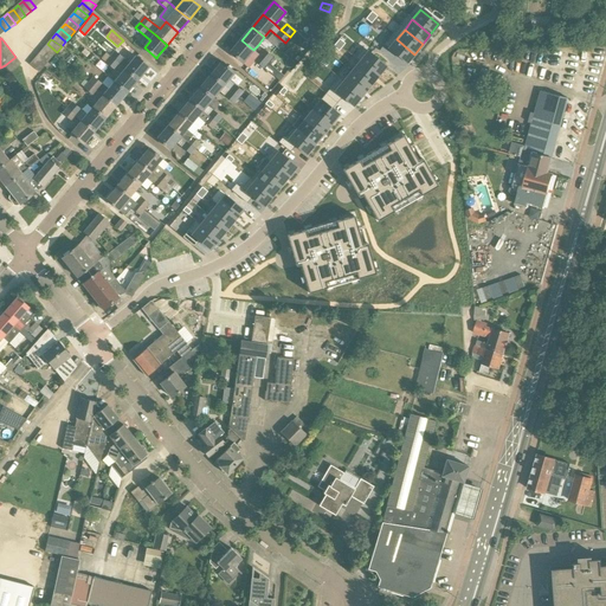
[(397,39),(388,50),(406,64),(414,55),(397,39)]
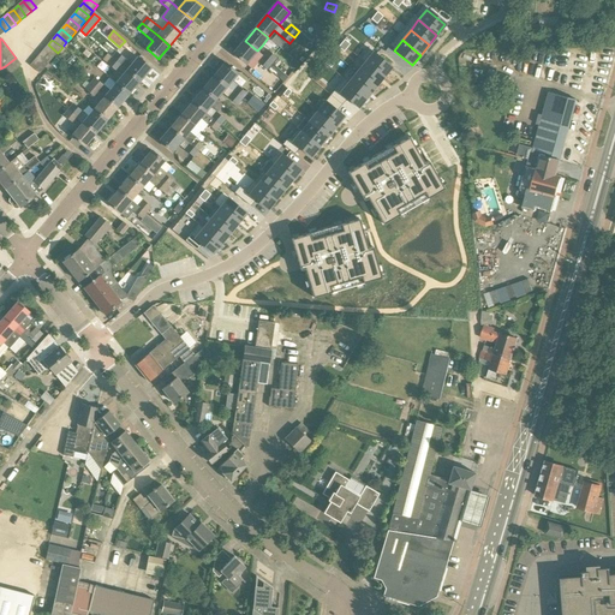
[(257,51),(245,41),(233,54),(246,64),(252,57),(272,73),(278,67),(272,64),(263,57),(257,51)]
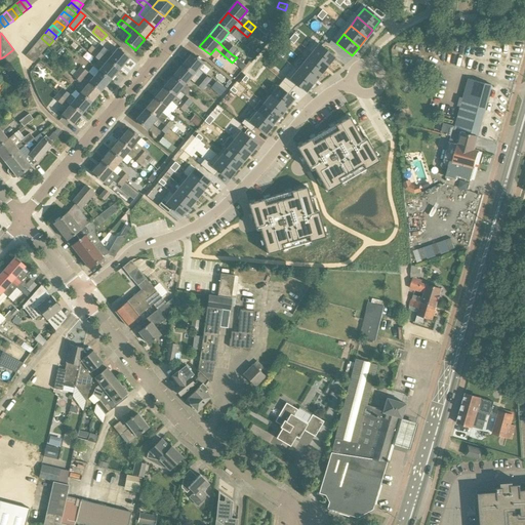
[(45,49),(49,45),(41,38),(37,43),(45,49)]
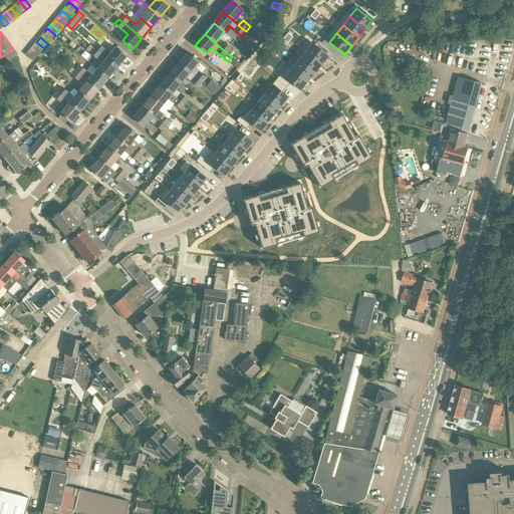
[(41,53),(44,48),(36,42),(33,46),(41,53)]
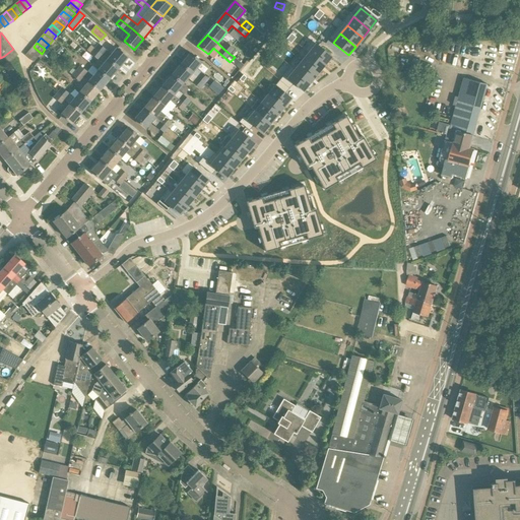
[(226,43),(222,48),(230,54),(235,49),(226,43)]
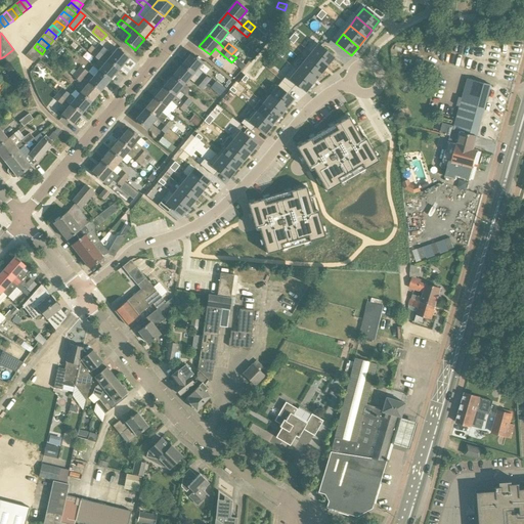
[(96,49),(108,60),(120,69),(129,57),(118,49),(113,55),(100,44),(96,49)]
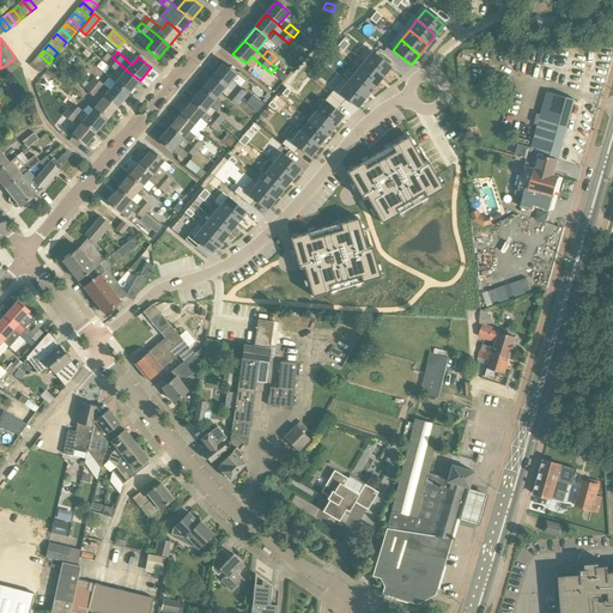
[(372,53),(364,64),(382,78),(390,67),(389,67),(378,58),(372,53)]
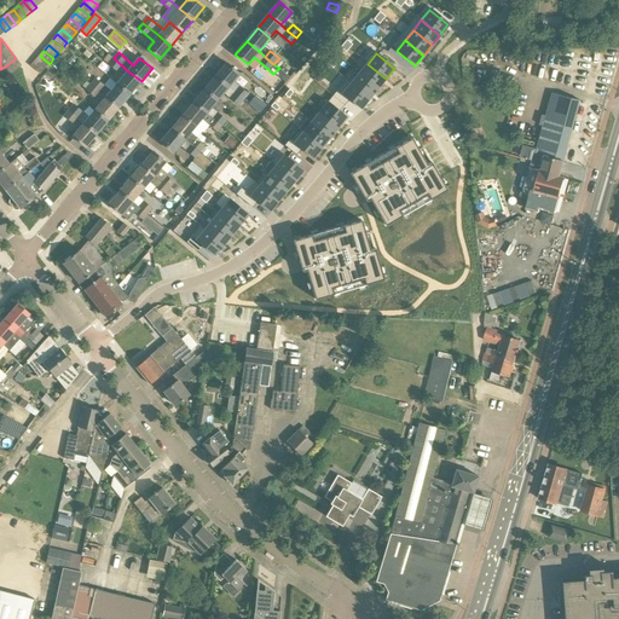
[(45,69),(50,64),(40,56),(35,61),(45,69)]
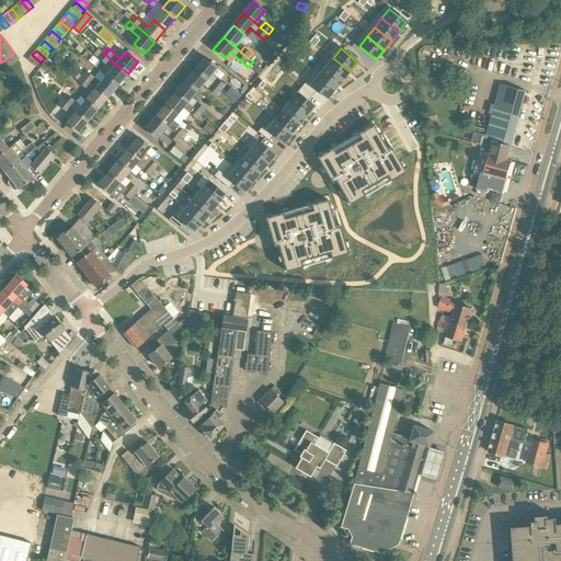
[(20,59),(14,53),(4,60),(10,67),(20,59)]
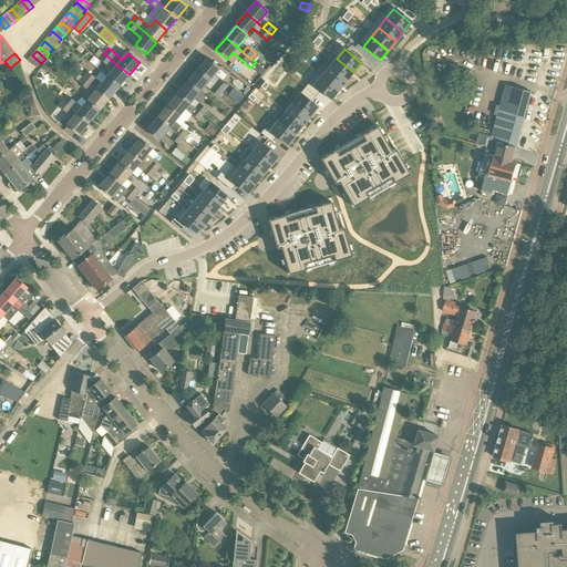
[(51,53),(47,60),(51,63),(57,58),(51,53)]
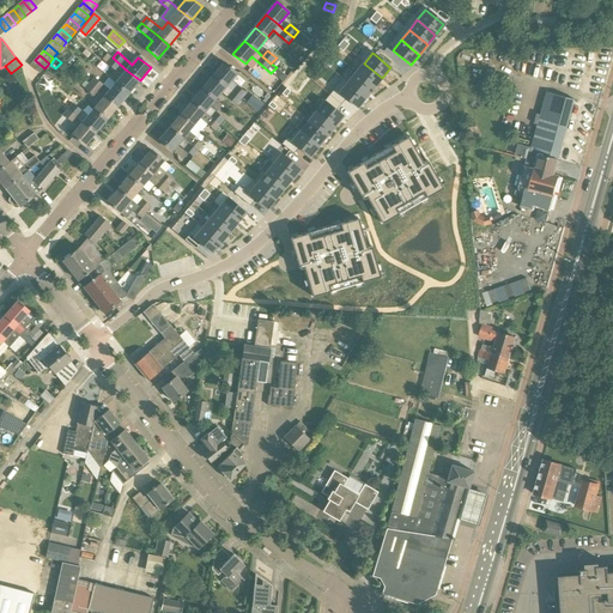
[(140,80),(127,71),(113,58),(108,64),(122,76),(116,83),(128,93),(140,80)]
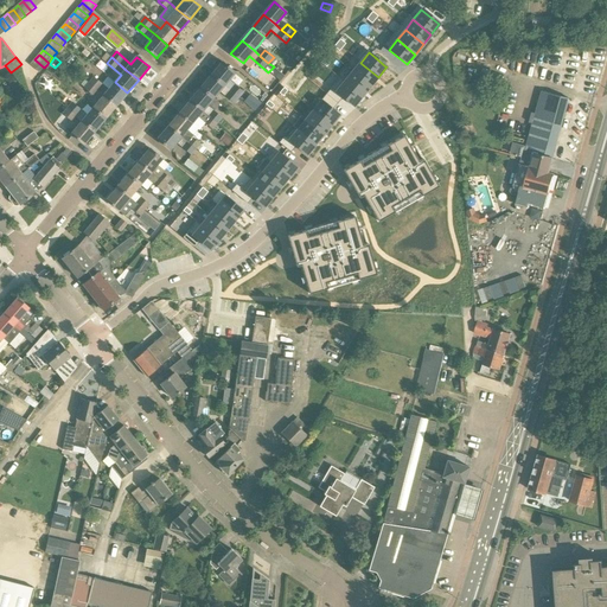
[(39,72),(44,68),(34,59),(30,65),(39,72)]
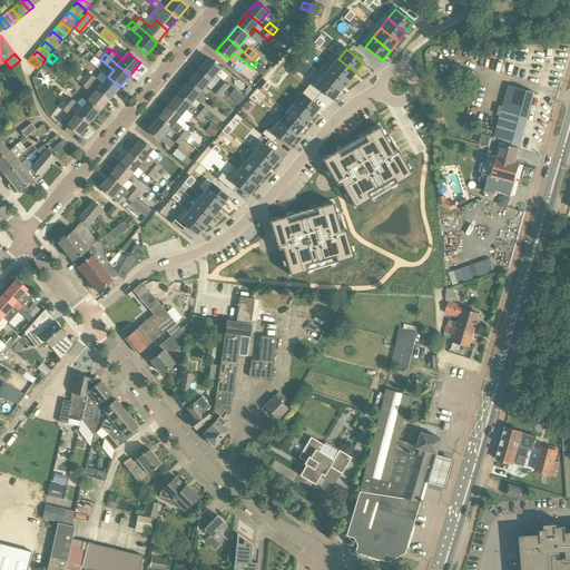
[(215,75),(220,68),(209,58),(199,70),(210,80),(225,91),(229,87),(215,75)]
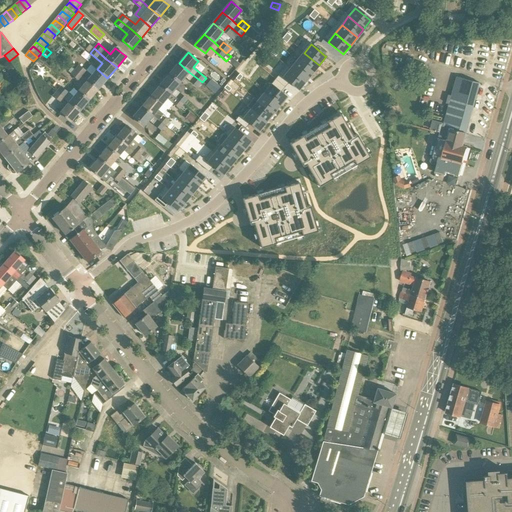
[(304,53),(297,61),(312,74),(319,65),(304,53)]
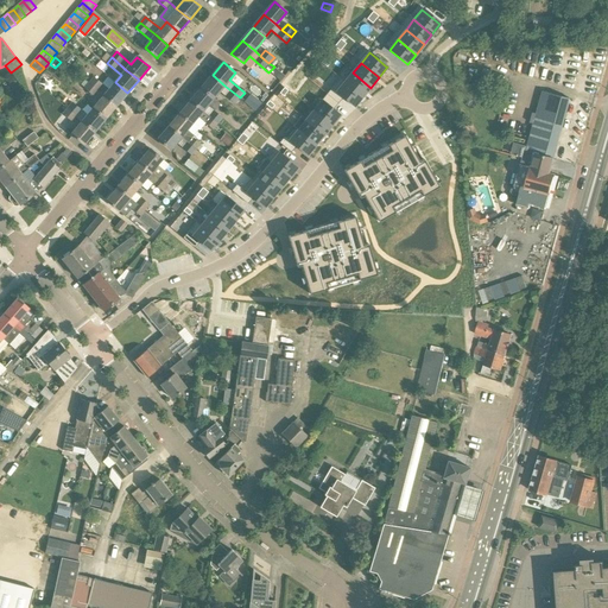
[(0,73),(4,77),(11,73),(5,65),(0,68),(0,73)]
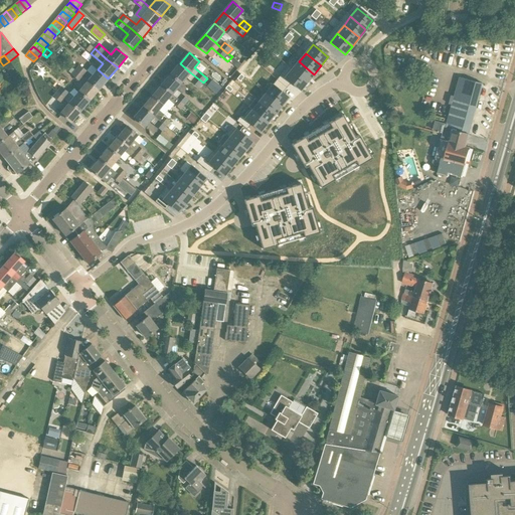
[(299,61),(292,70),(307,82),(314,74),(299,61)]
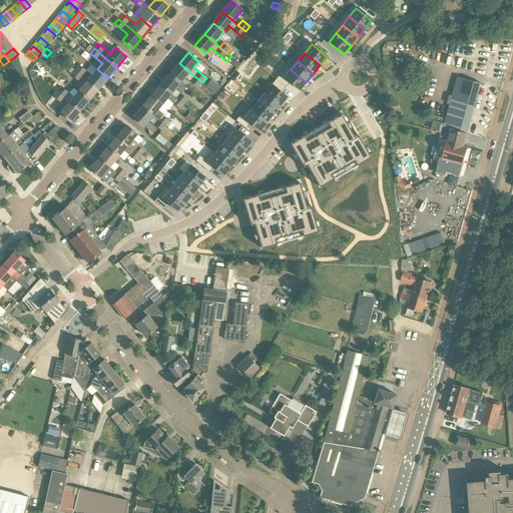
[(202,82),(189,72),(179,63),(170,74),(180,83),(185,77),(198,87),(202,82)]
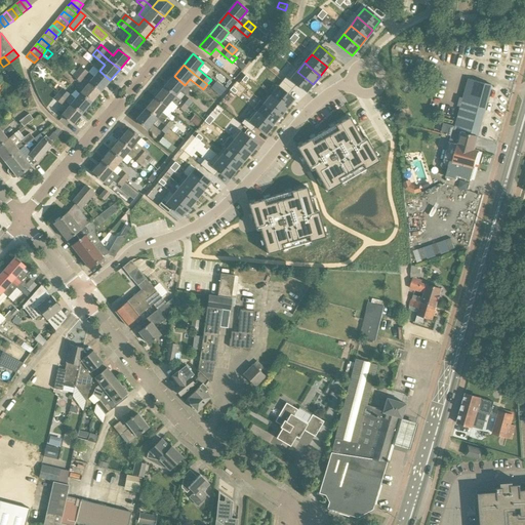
[(110,80),(99,71),(96,69),(93,66),(88,73),(81,67),(77,72),(90,82),(101,91),(110,80)]
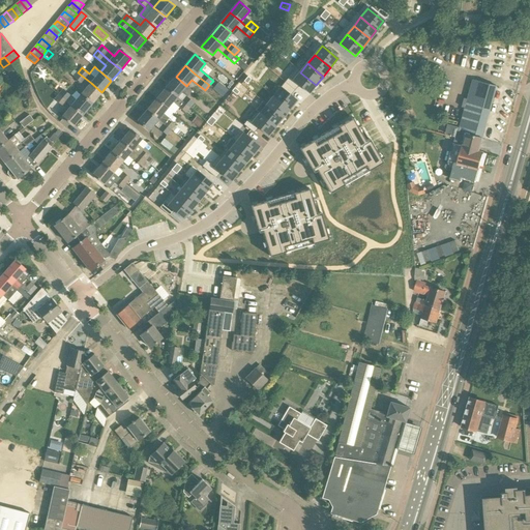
[(101,92),(91,83),(78,72),(74,78),(83,85),(87,88),(82,94),(92,104),(101,92)]
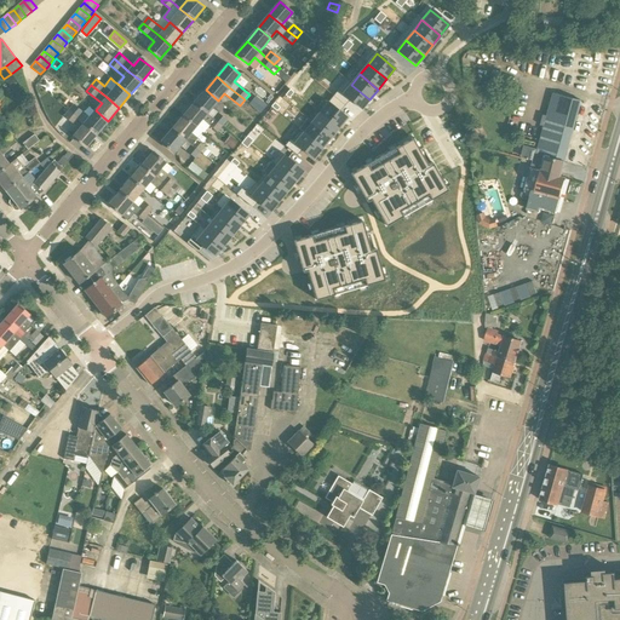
[(351,85),(343,95),(361,110),(369,99),(351,85)]
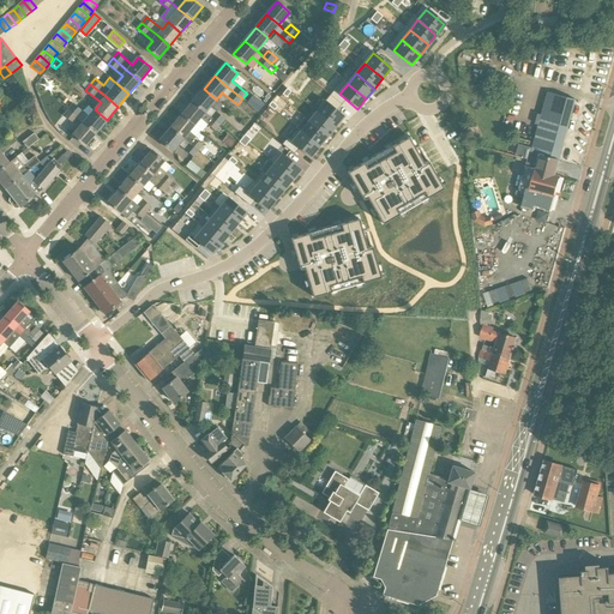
[(210,107),(216,100),(204,89),(192,102),(205,113),(220,125),(226,119),(210,107)]
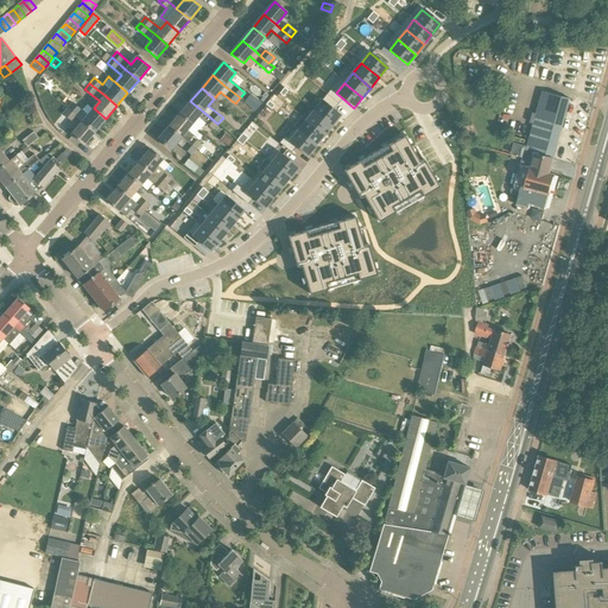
[(333,89),(328,95),(339,105),(343,99),(336,93),(333,89)]
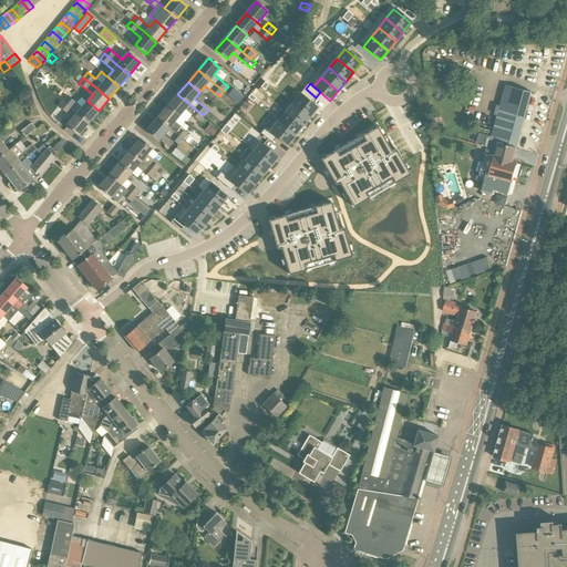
[(497,143),(517,147),(532,92),(514,88),(507,85),(492,138),(498,140),(497,143)]
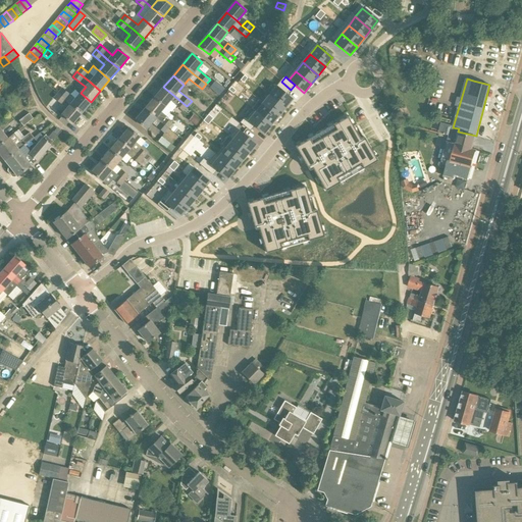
[(210,88),(219,95),(224,89),(215,81),(210,88)]
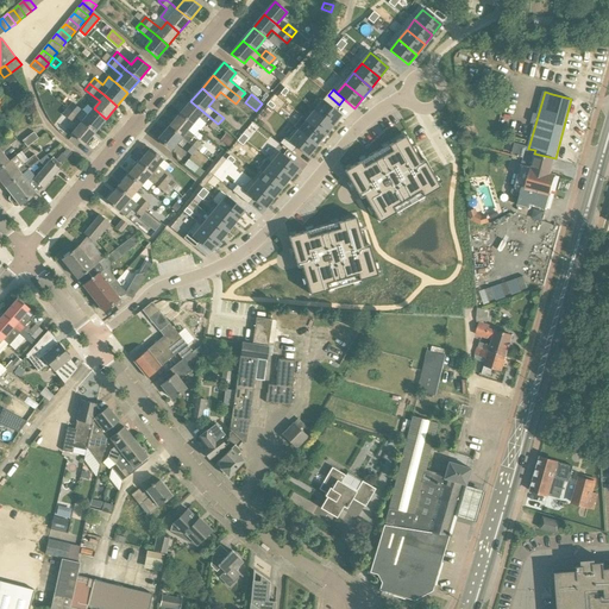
[(328,95),(324,101),(334,111),(339,105),(328,95)]
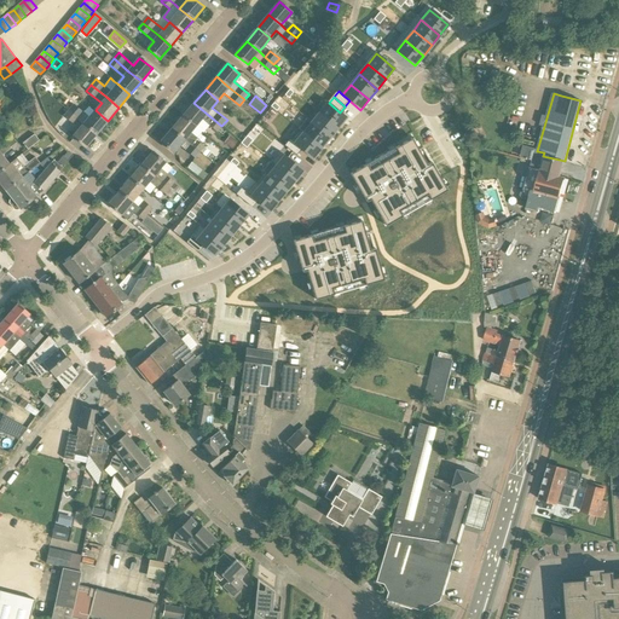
[(221,126),(207,114),(194,103),(183,116),(196,127),(202,119),(217,132),(221,126)]
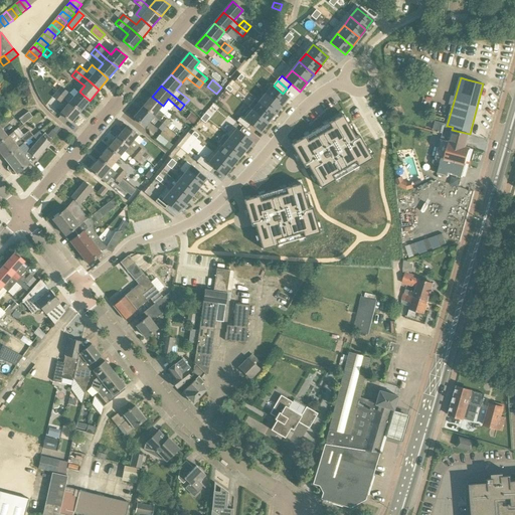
[(274,86),(267,95),(282,107),(288,98),(283,94),(274,86)]
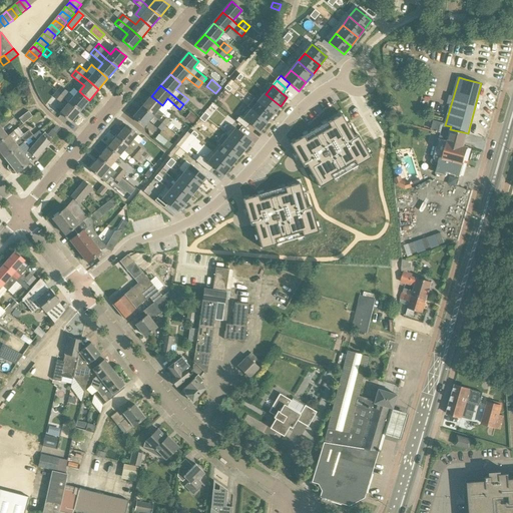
[(89,100),(79,91),(74,97),(61,87),(57,92),(64,98),(70,102),(80,111),(89,100)]
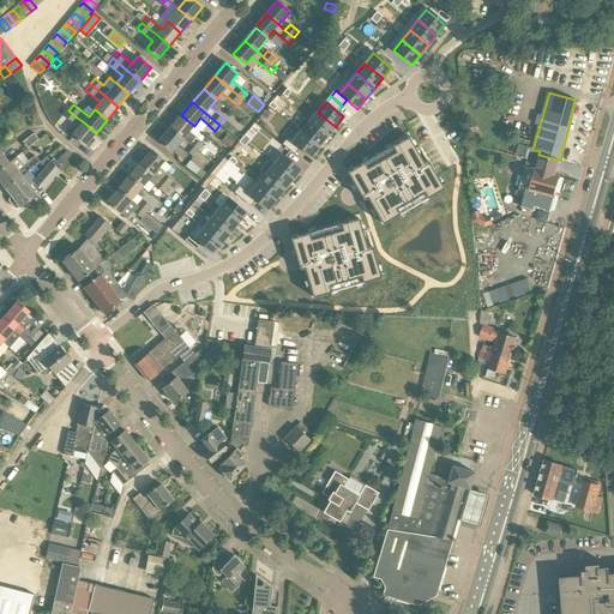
[(72,122),(77,118),(68,110),(64,115),(72,122)]
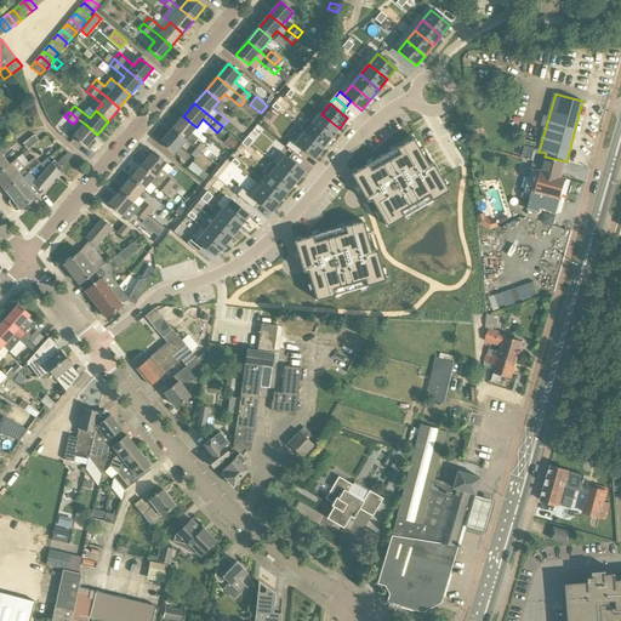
[(322,114),(313,124),(331,140),(340,129),(322,114)]
